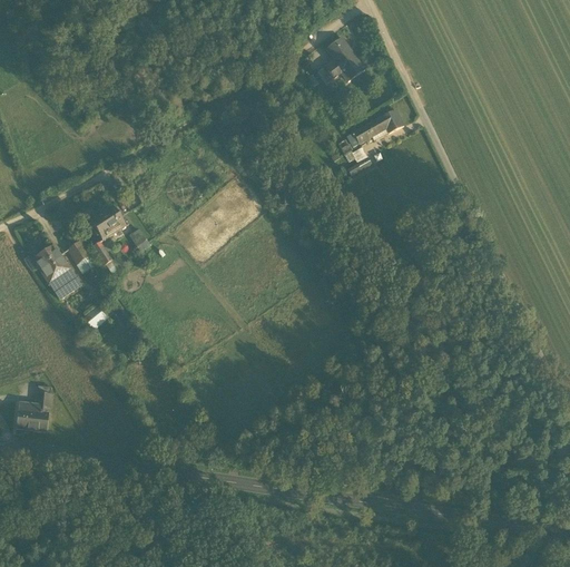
[(325,68),(332,78),(341,71),(347,80),(364,68),(341,37),(325,48),(336,61),(327,68),(326,68),(325,68)]
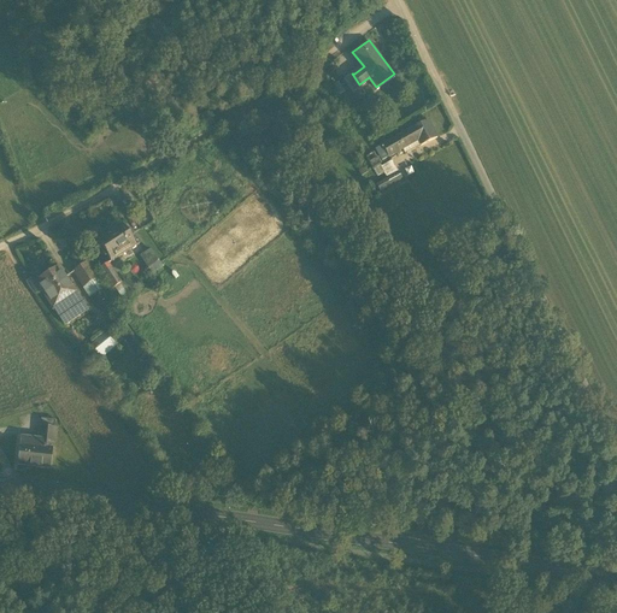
[(322,66),(334,84),(338,81),(330,69),(331,68),(328,62),(322,66)]
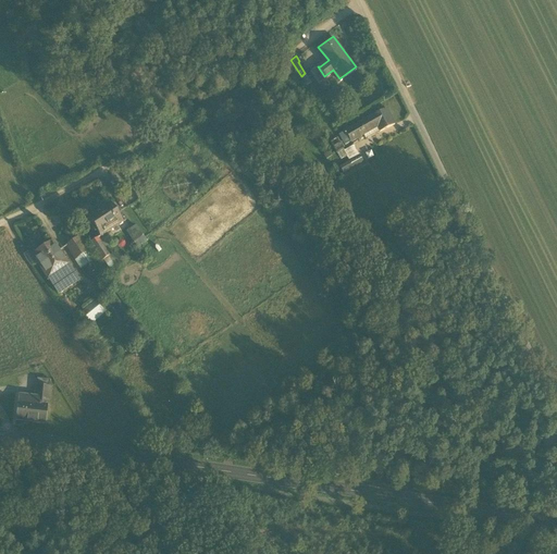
[(300,76),(309,87),(322,77),(324,76),(318,66),(319,66),(317,64),(305,73),(301,76),(300,76)]
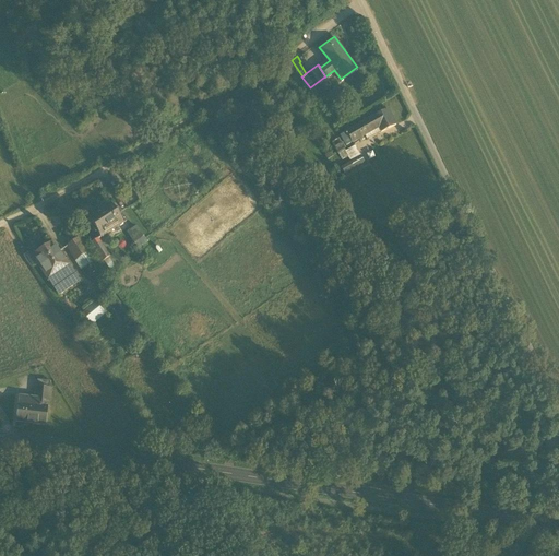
[(330,86),(341,79),(334,70),(325,77),(323,78),(330,86)]
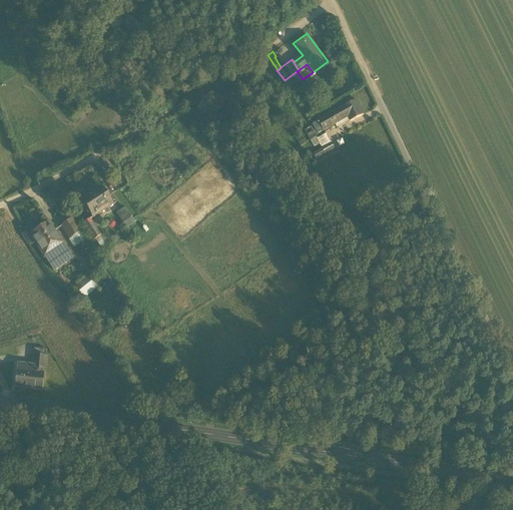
[(323,128),(335,122),(336,125),(363,112),(356,98),(343,104),(318,119),(323,128)]
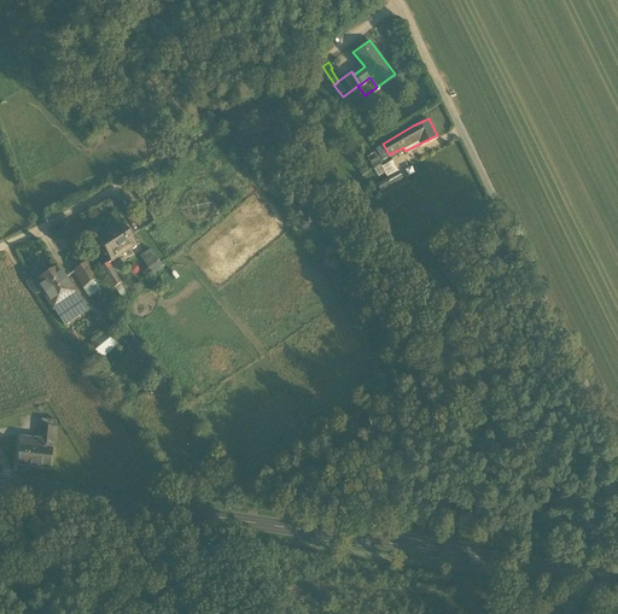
[(235,151),(246,167),(256,159),(245,144),(235,151)]
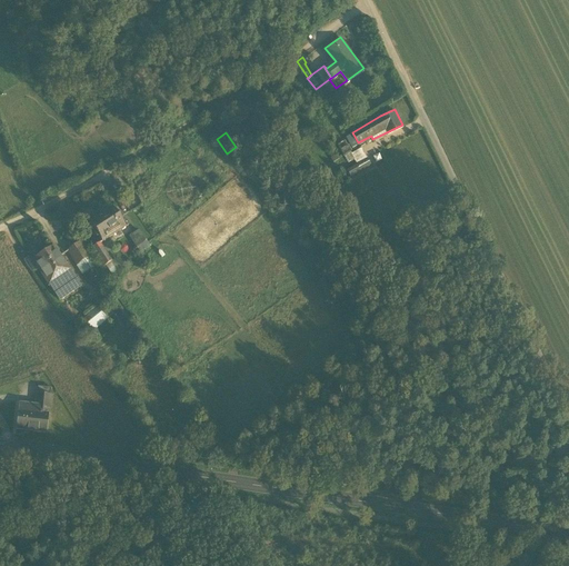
[(346,136),(352,146),(358,142),(352,132),(346,136)]
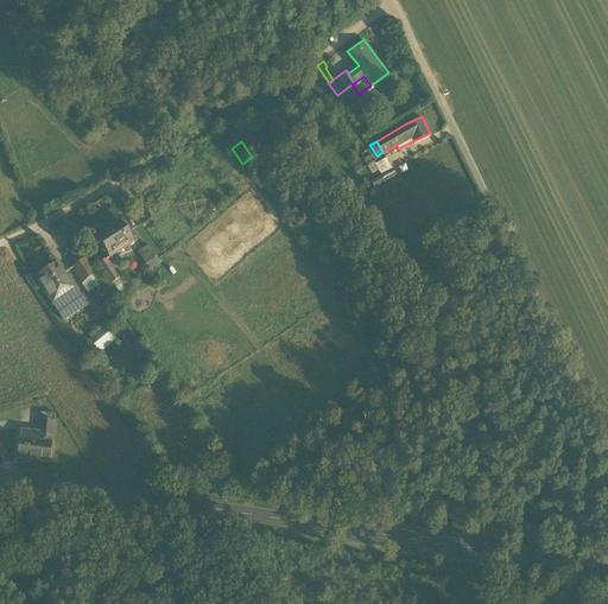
[(361,152),(372,171),(379,167),(375,163),(375,161),(368,147),(361,152)]
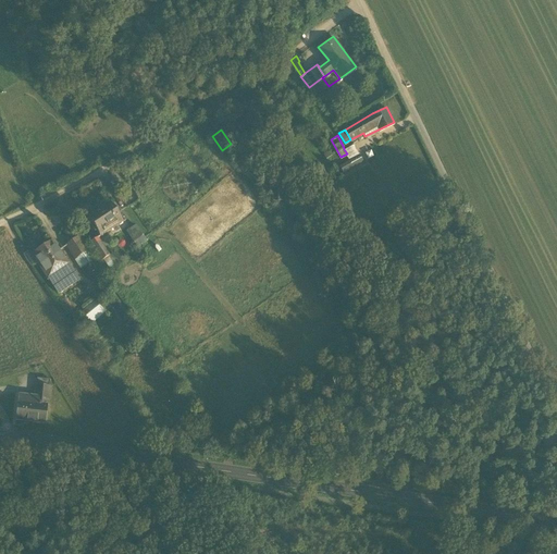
[(347,154),(349,159),(359,154),(354,143),(344,148),(344,149),(347,154)]
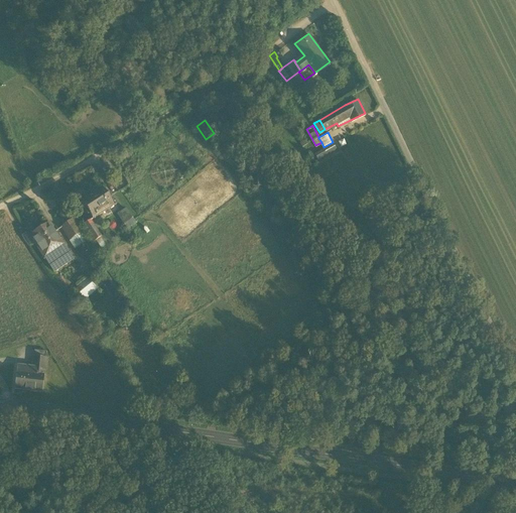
[(314,153),(317,157),(336,147),(333,142),(324,147),(314,153)]
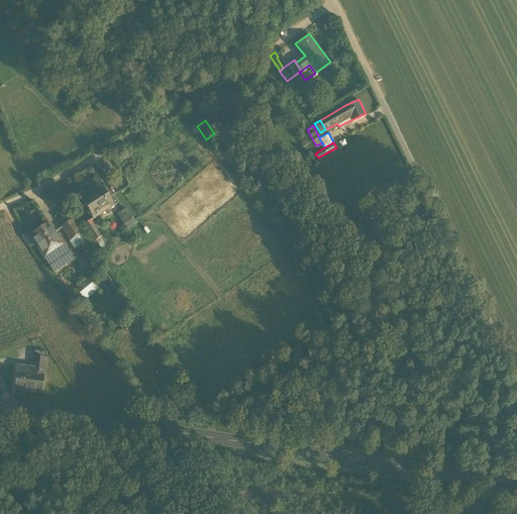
[(82,199),(94,216),(113,203),(102,186),(82,199)]
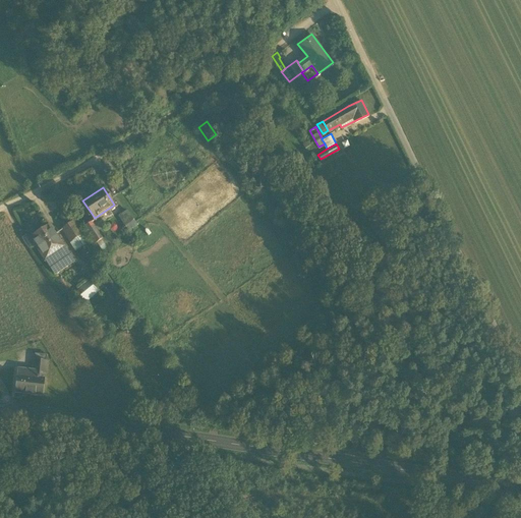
[(118,213),(124,223),(132,218),(126,208),(118,213)]
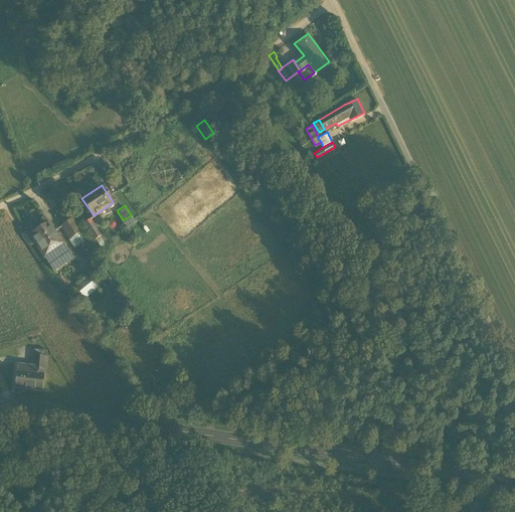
[(59,224),(69,237),(75,233),(81,229),(72,216),(59,224)]
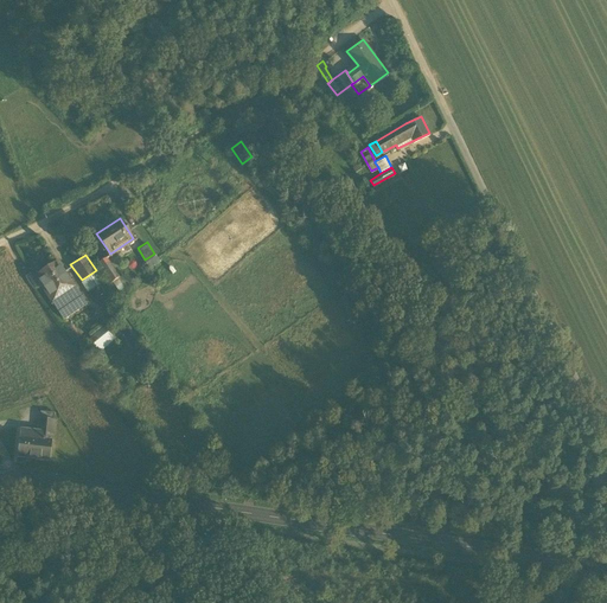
[(98,261),(112,281),(113,280),(120,275),(107,256),(98,261)]
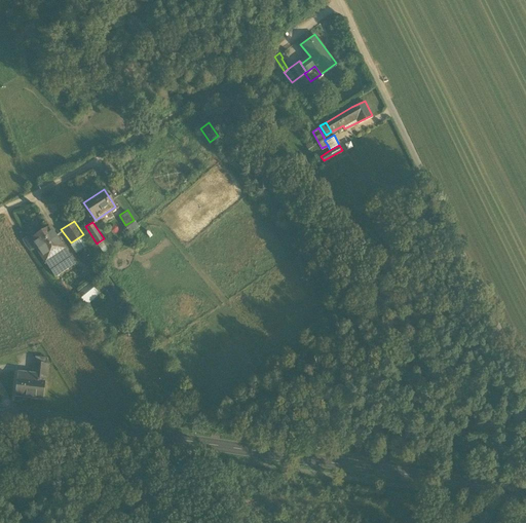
[(40,254),(54,275),(74,262),(65,248),(50,226),(35,235),(37,239),(34,241),(36,245),(41,253),(40,254)]
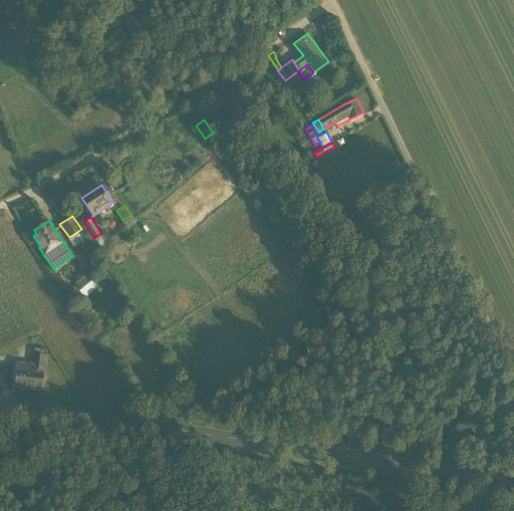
[(21,233),(28,243),(35,239),(33,236),(31,233),(28,228),(21,233)]
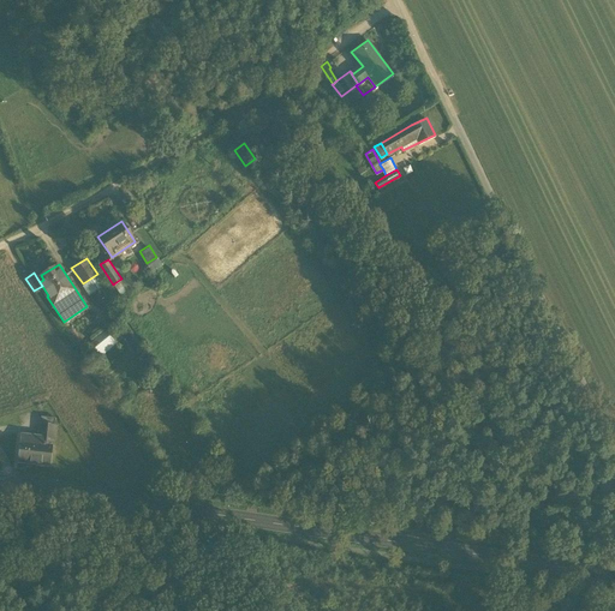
[(97,274),(90,279),(97,288),(105,285),(97,274)]
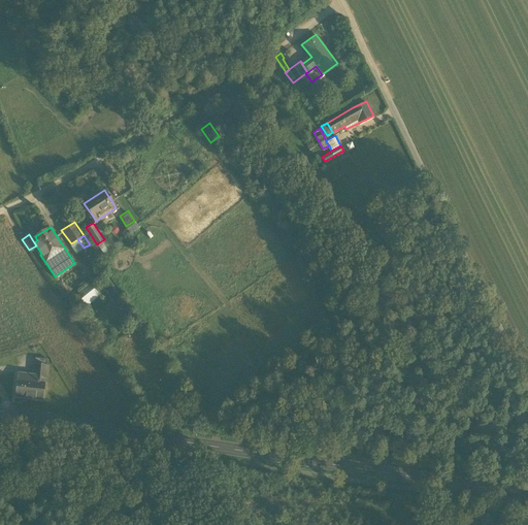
[(104,239),(98,243),(103,252),(114,244),(109,236),(104,239)]
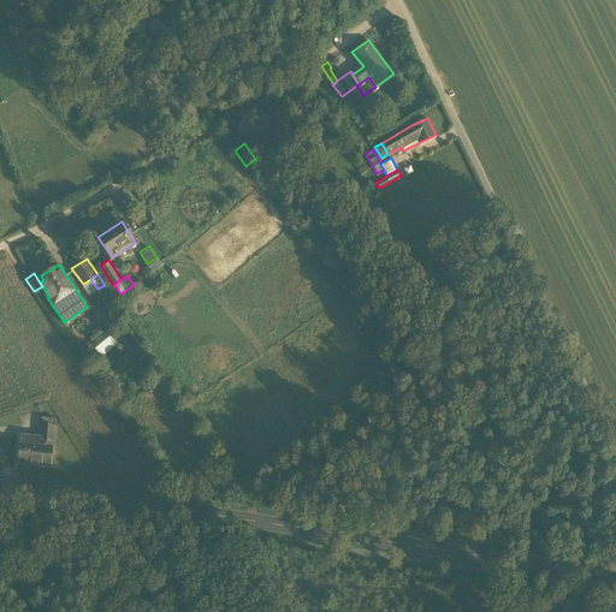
[(89,295),(98,289),(90,279),(83,284),(89,295)]
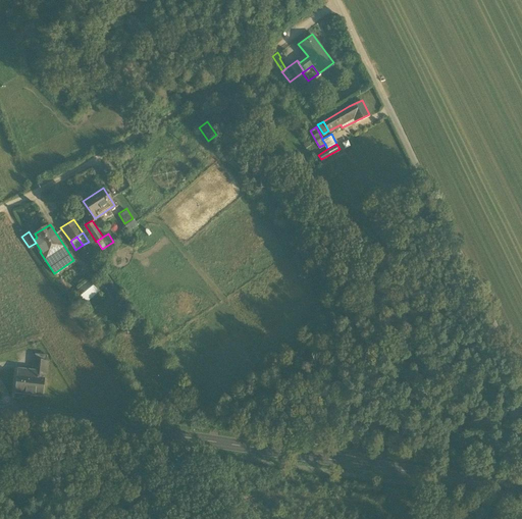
[(71,292),(80,303),(98,290),(90,278),(71,292)]
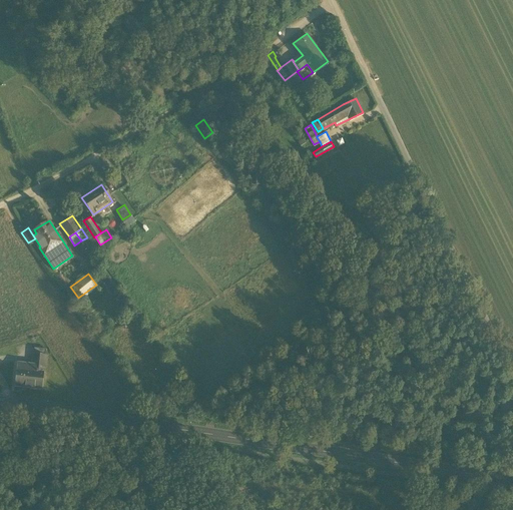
[(110,279),(104,284),(108,291),(115,286),(110,279)]
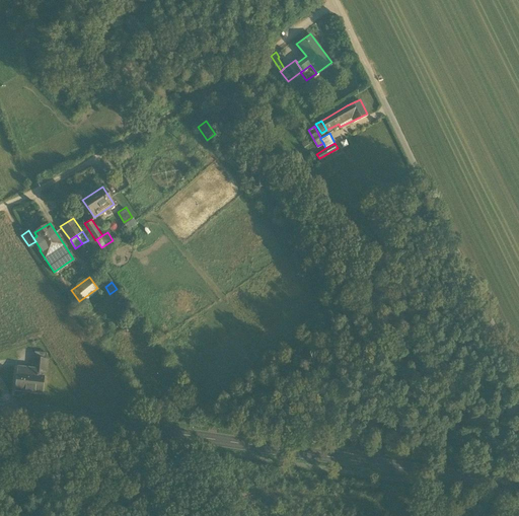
[(31,373),(44,374),(47,356),(46,356),(33,355),(32,366),(31,373)]
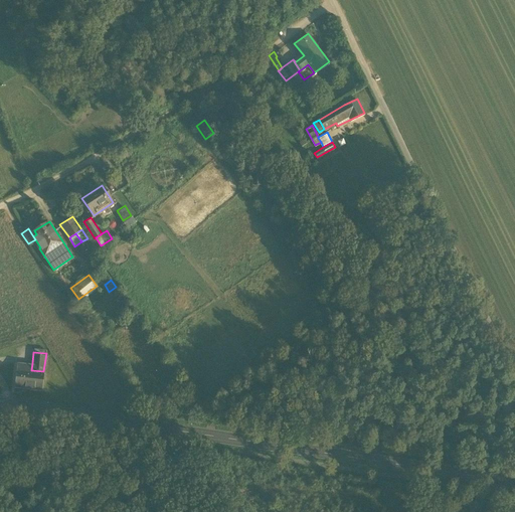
[(17,361),(16,368),(31,370),(32,363),(17,361)]
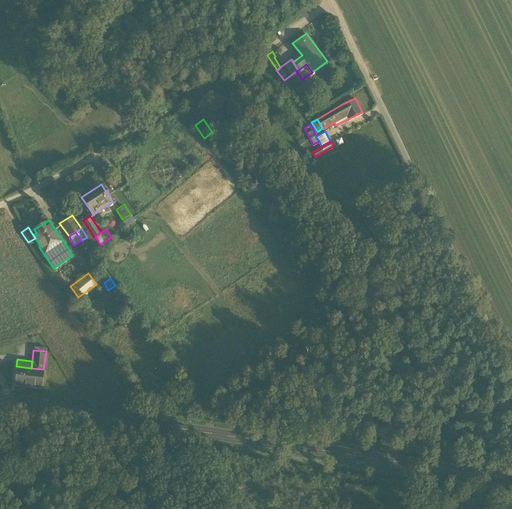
[(43,369),(31,368),(16,366),(14,382),(42,386),(43,369)]
